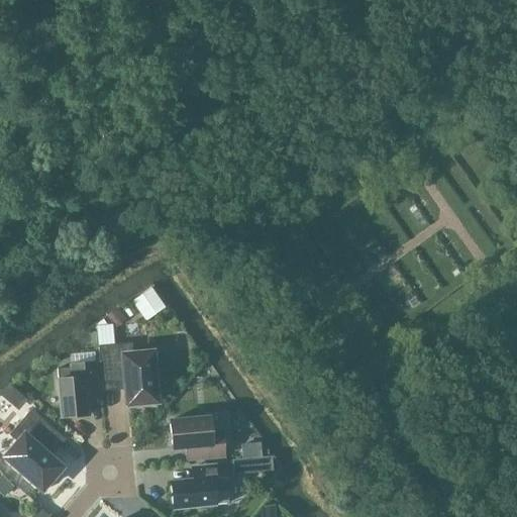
[(131,343),(98,345),(101,386),(125,384),(127,404),(156,402),(151,353),(132,355),(131,343)]
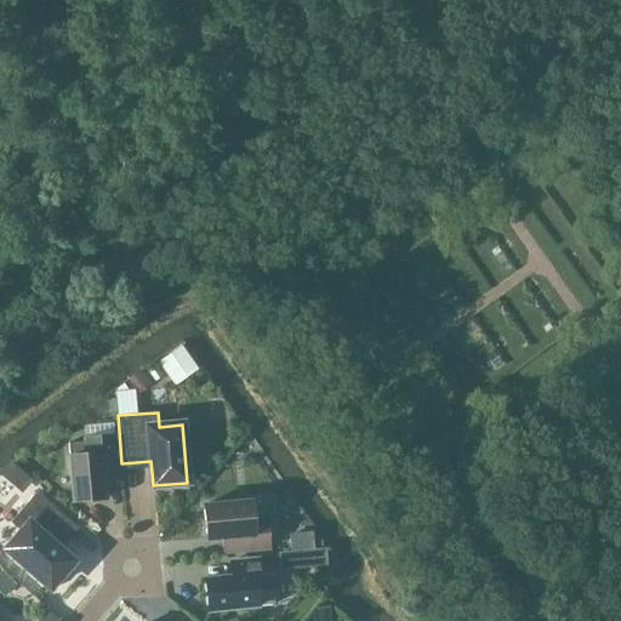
[(86,455),(69,456),(74,502),(104,499),(102,467),(117,466),(114,436),(85,439),(86,455)]
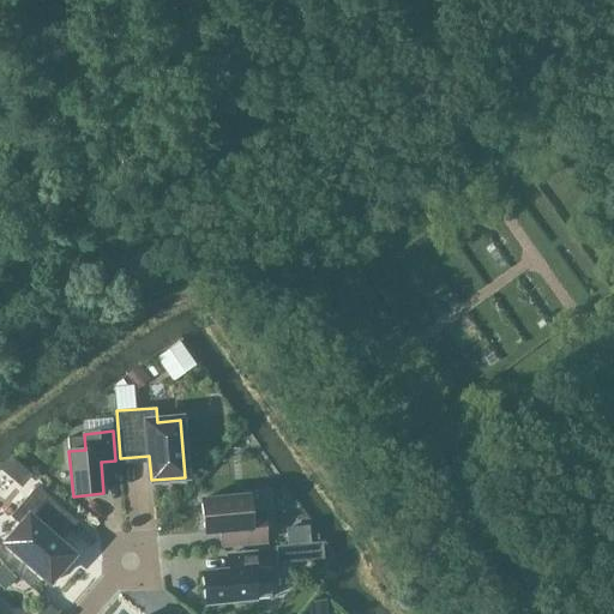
[(20,527),(6,543),(49,581),(71,555),(53,540),(72,518),(36,487),(10,517),(20,527)]
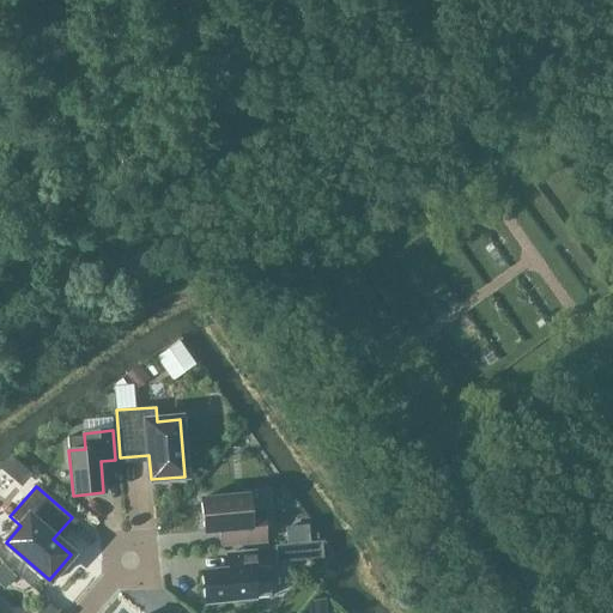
[(219,546),(266,541),(262,513),(249,514),(248,495),(201,499),(204,533),(218,532),(219,546)]
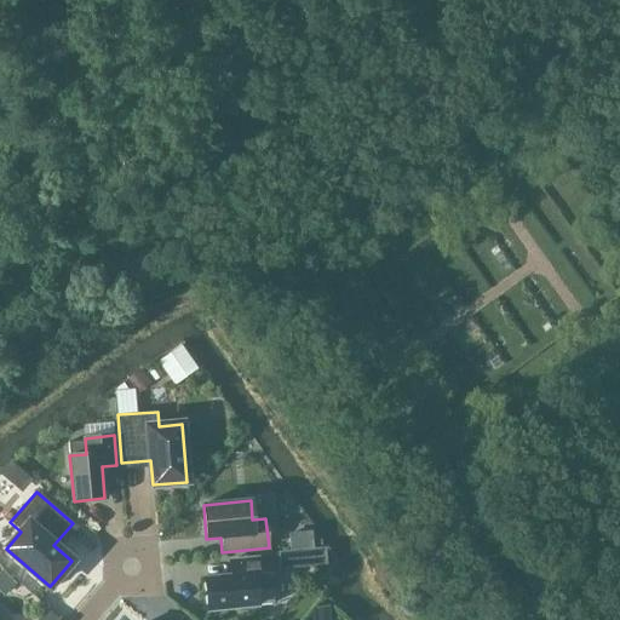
[(275,520),(276,537),(292,535),(291,520),(275,520)]
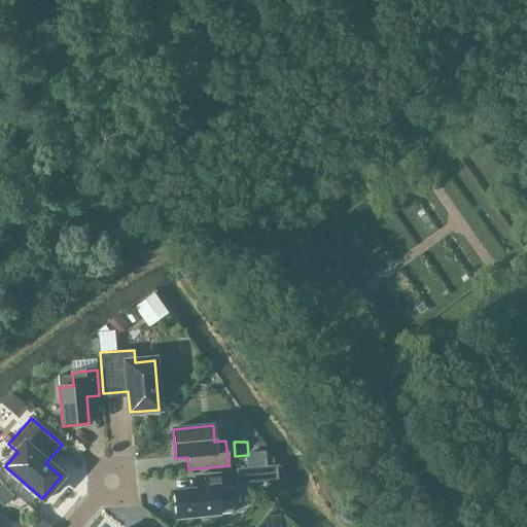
[(197,490),(174,492),(176,519),(233,514),(229,475),(196,478),(197,490)]
